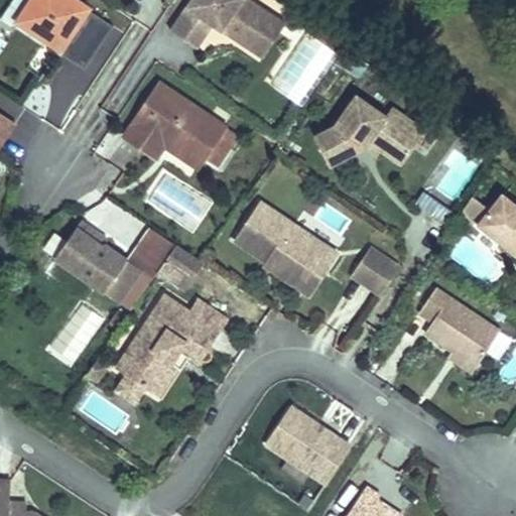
[(29,0),(16,20),(57,48),(71,28),(92,42),(105,22),(71,0),(29,0)]
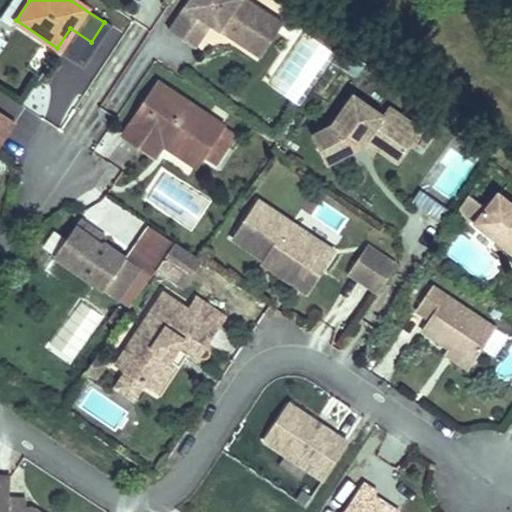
[(272,16),(248,0),(190,0),(169,32),(196,50),(212,26),(249,51),(272,16)]
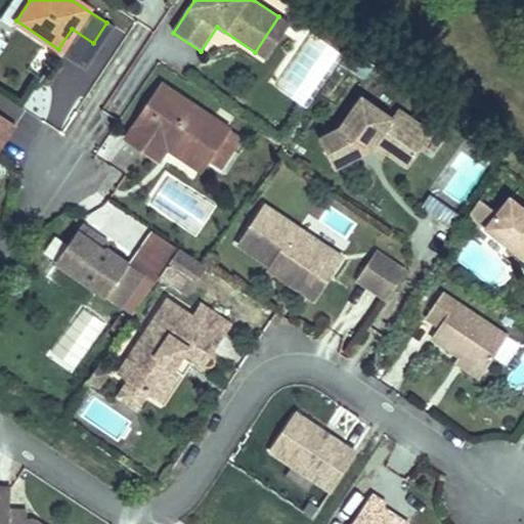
[(291,25),(278,16),(255,52),(267,60),(291,25)]
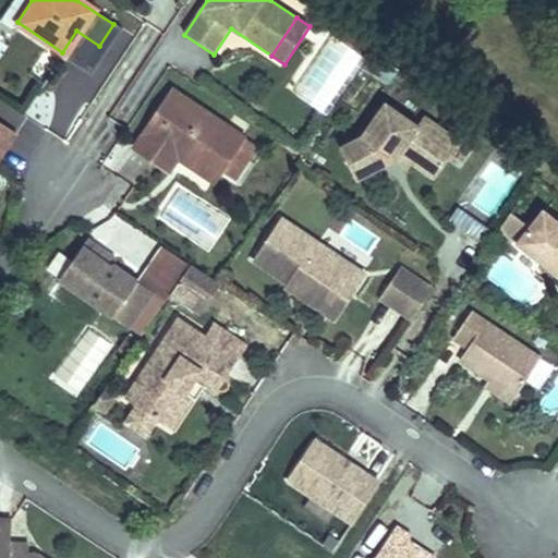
[(105,49),(119,27),(113,24),(99,46),(105,49)]
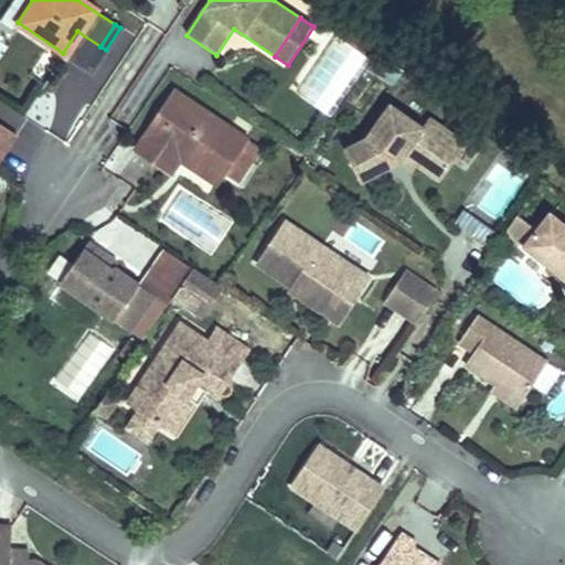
[(88,76),(106,50),(100,46),(77,31),(63,53),(61,56),(88,76)]
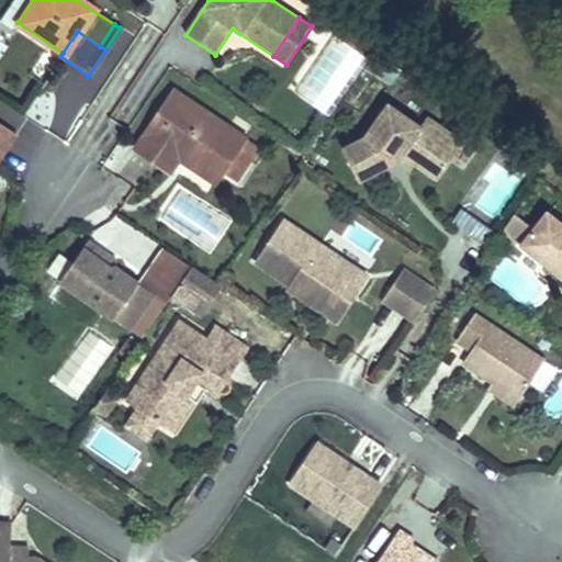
[(332,116),(367,57),(330,35),(295,96),(332,116)]
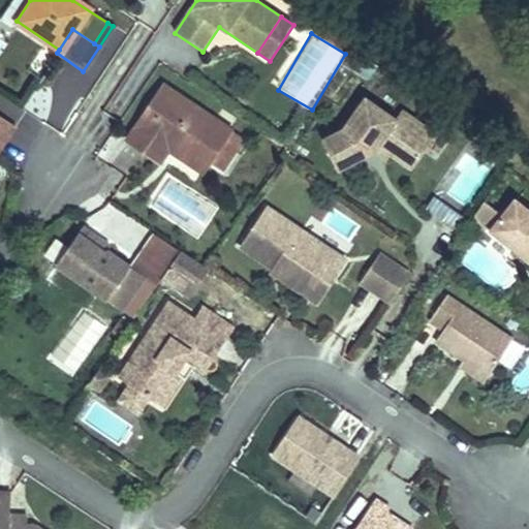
[(163,87),(127,142),(160,164),(168,152),(175,142),(209,164),(222,173),(244,141),(163,87)]
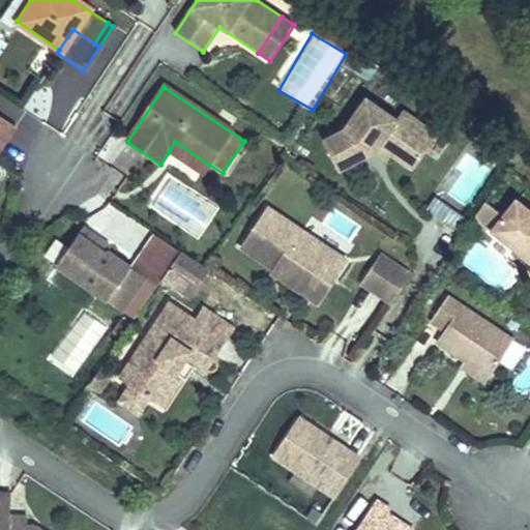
[(398,120),(366,98),(345,130),(377,153),(380,147),(412,170),(437,135),(404,111),(398,120)]
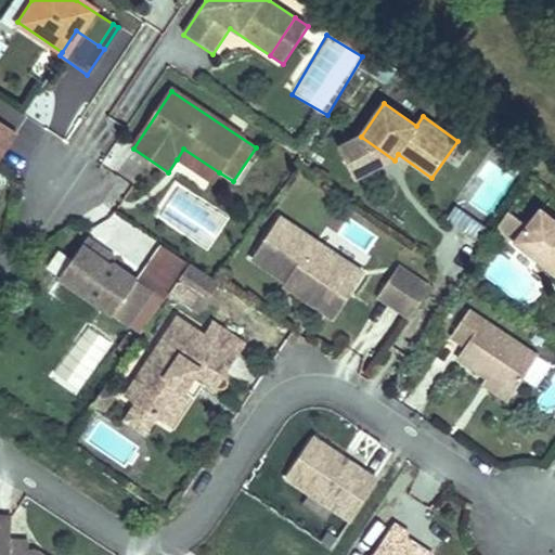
[(0,149),(12,131),(0,123),(0,149)]
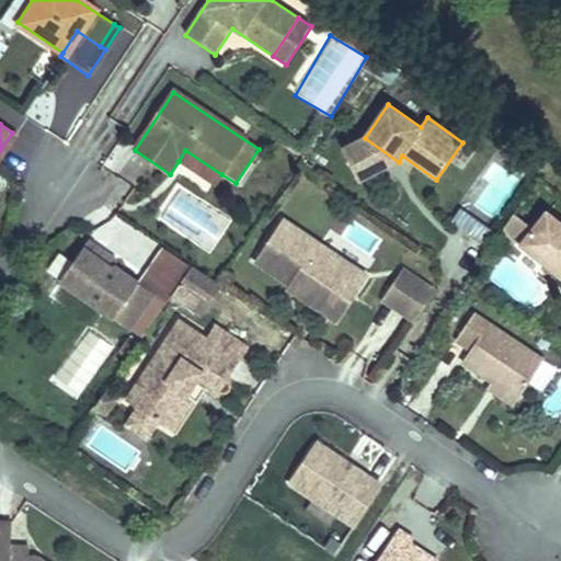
[(365,138),(356,140),(373,170),(399,162),(365,138)]
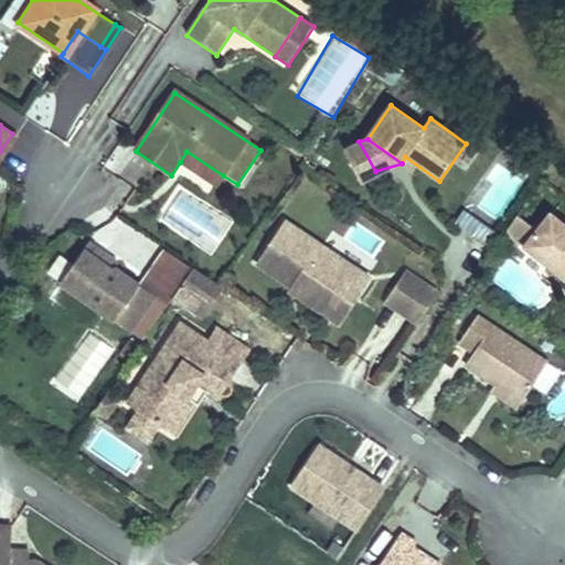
[(359,141),(342,144),(359,176),(375,171),(359,141)]
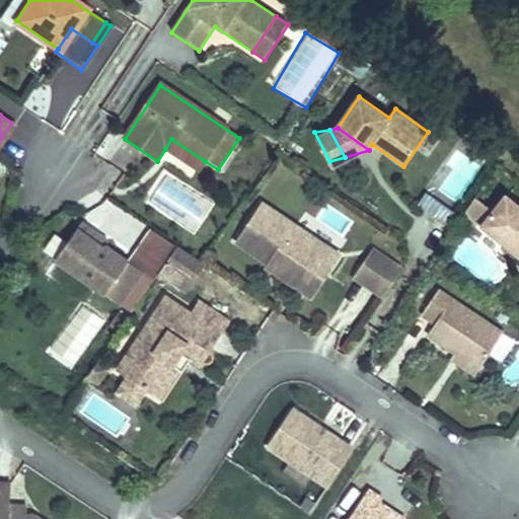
[(199,171),(205,161),(171,139),(165,149),(199,171)]
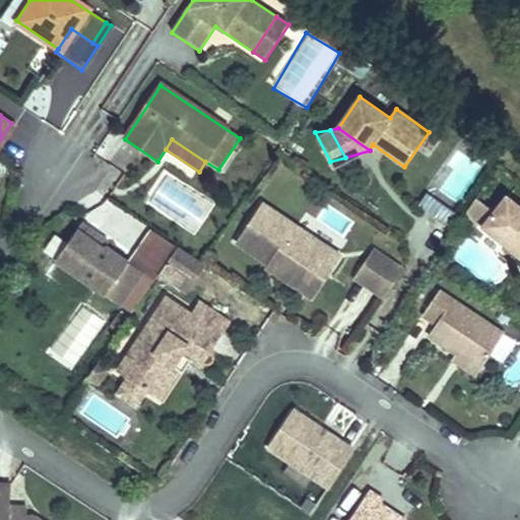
[(437,189),(458,202),(480,166),(459,152),(437,189)]
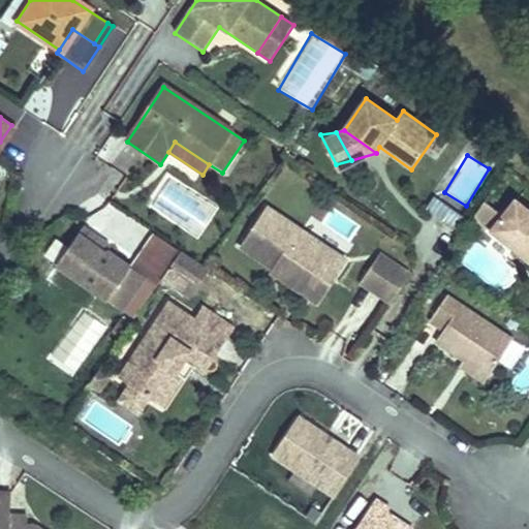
[(528,213),(514,201),(489,232),(523,259),(526,255),(528,257),(528,213)]
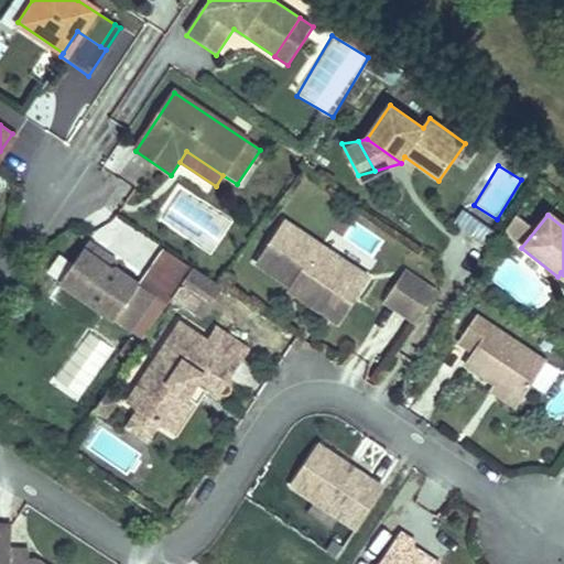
[(285,221),(258,262),(293,286),(296,282),(332,305),(345,285),(360,296),(370,280),(285,221)]
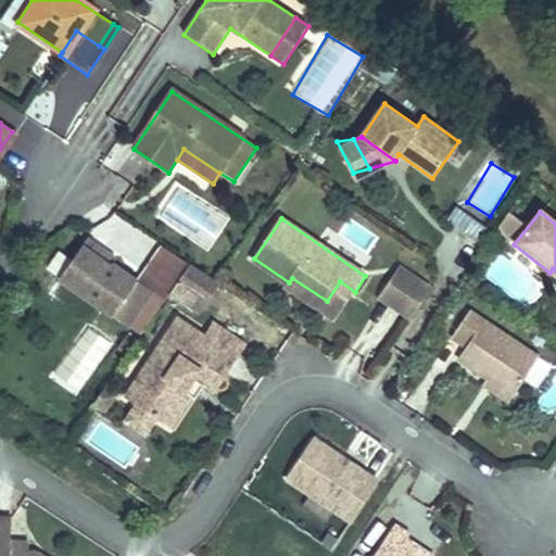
[(87,238),(81,244),(110,265),(112,263),(115,257),(87,238)]
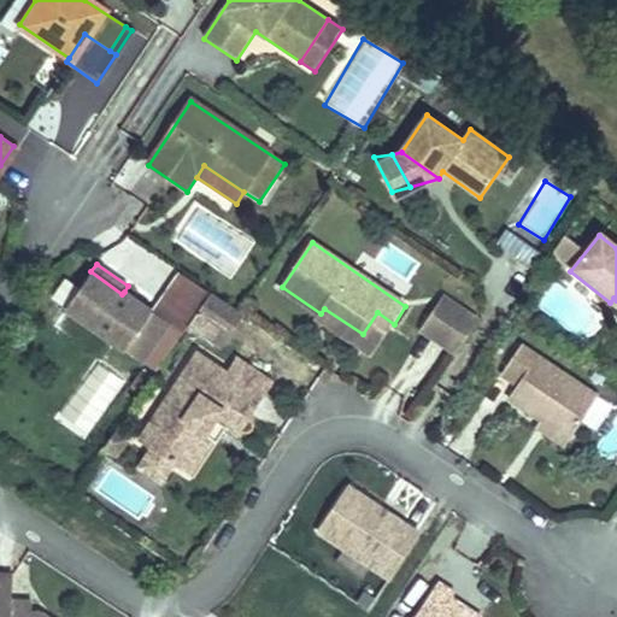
[(90,271),(65,307),(141,362),(168,322),(124,292),(122,294),(90,271)]
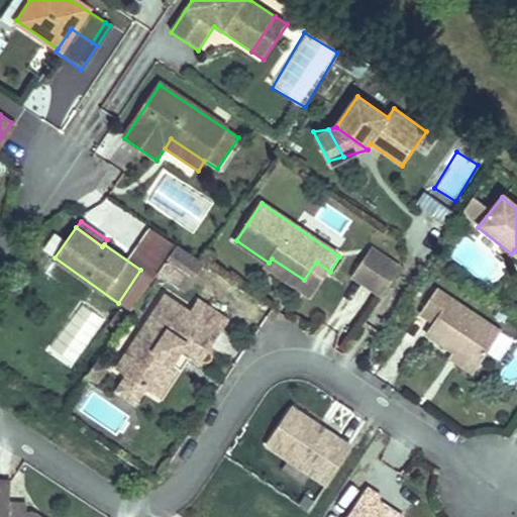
[(203,263),(175,244),(165,260),(193,278),(203,263)]
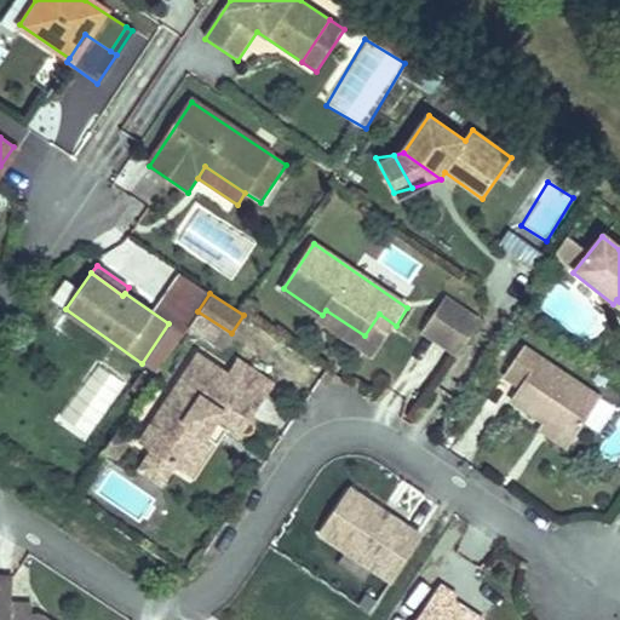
[(480,321),(443,298),(422,331),(458,354),(480,321)]
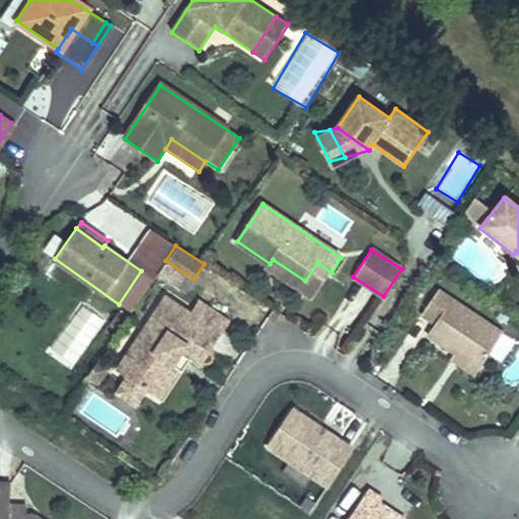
[(314,298),(331,273),(317,263),(305,281),(273,260),(270,264),(268,267),(314,298)]
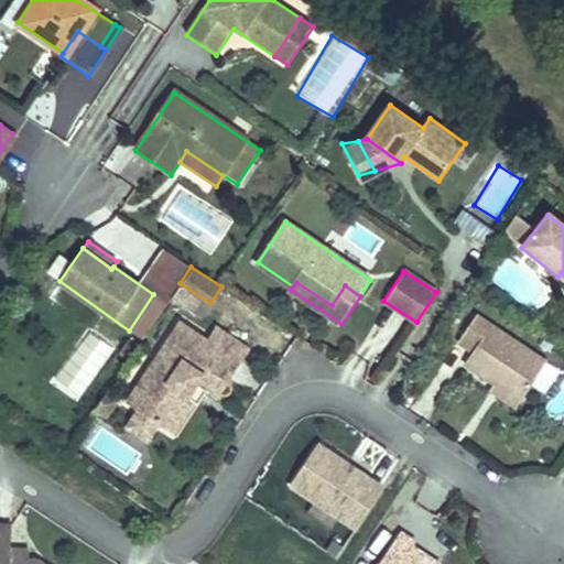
[(497,386),(521,401),(546,362),(476,315),(458,342),(473,351),(465,364),(497,386)]
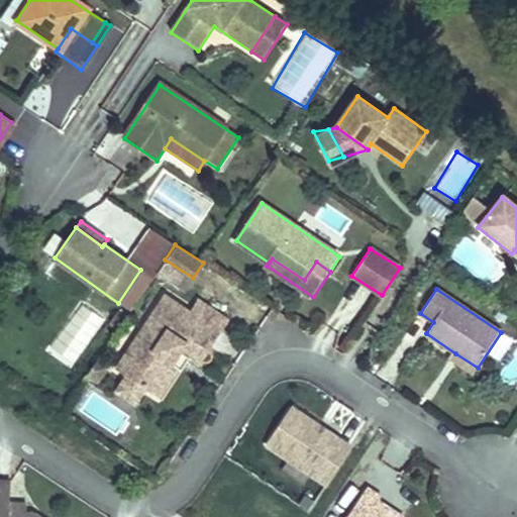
[(192,307),(167,290),(114,369),(125,376),(145,390),(152,395),(173,365),(169,362),(178,346),(191,354),(201,362),(231,315),(200,295),(192,307)]
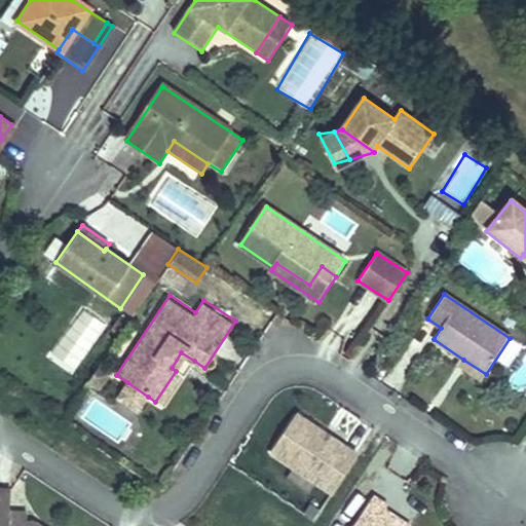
[(163,406),(194,361),(181,352),(172,368),(176,371),(155,402),(163,406)]
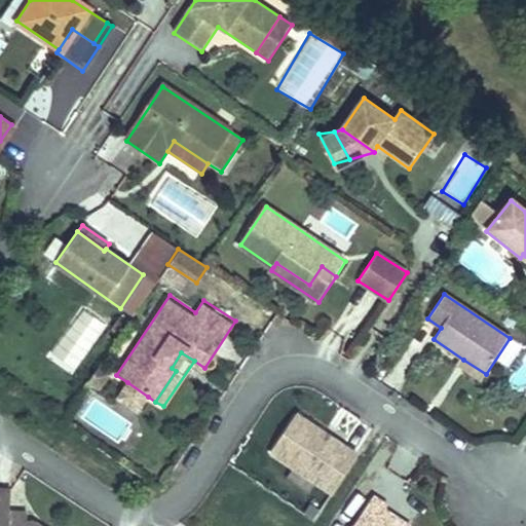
[(486,374),(463,360),(459,365),(482,380),(486,374)]
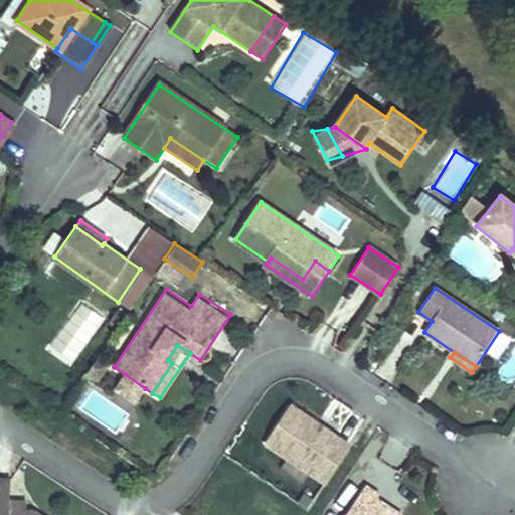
[(145,388),(125,374),(114,390),(134,404),(145,388)]
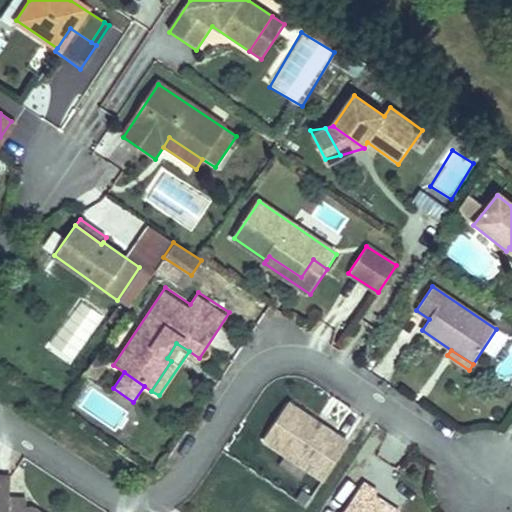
[(289,403),(264,441),(324,480),(349,443),(335,433),(332,438),(313,425),(316,421),(289,403)]
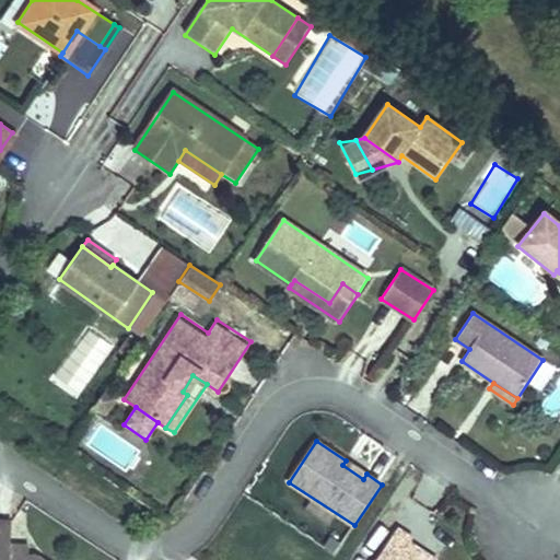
[(346,461),(342,465),(363,479),(366,474),(346,461)]
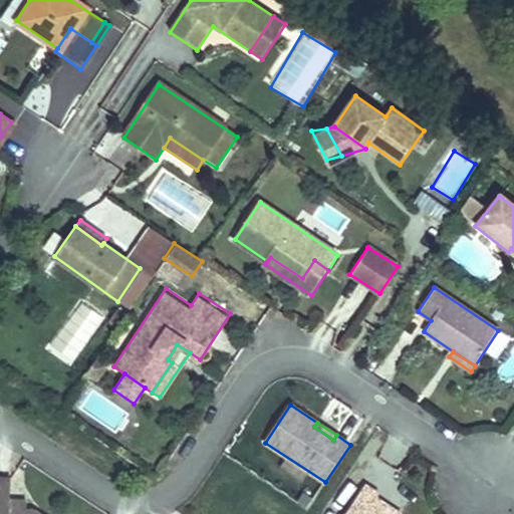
[(34,513),(32,513),(24,512),(7,511),(7,502),(8,481),(0,480),(0,513),(34,513)]
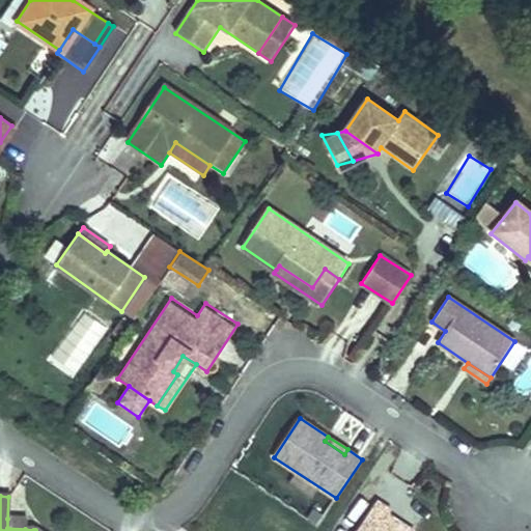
[(417,530),(419,528),(378,500),(357,530),(417,530)]
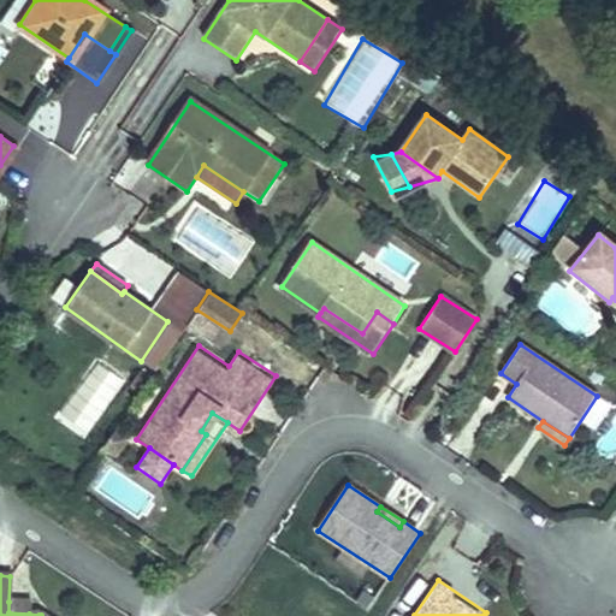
[(9,602),(9,612),(29,614),(29,603),(9,602)]
